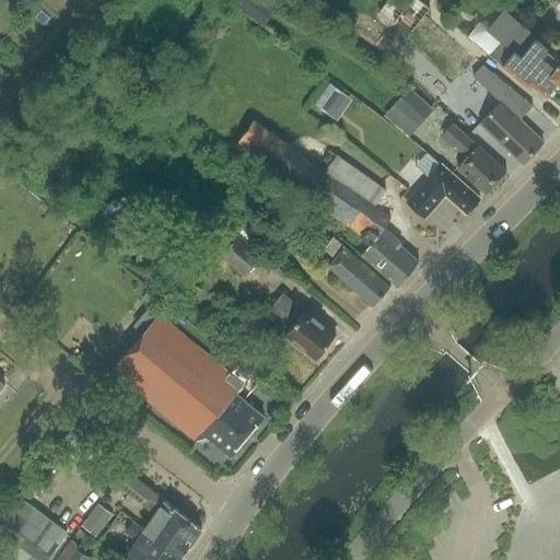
[(242,0),(236,8),(264,28),(278,10),(264,0),(242,0)]
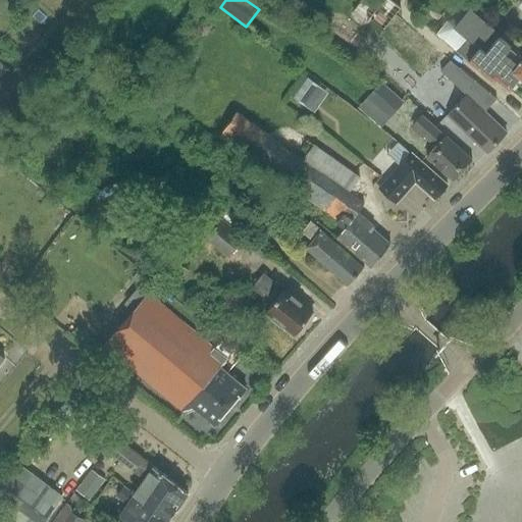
[(361,0),(353,11),(366,21),(368,19),(382,0),(361,0)]
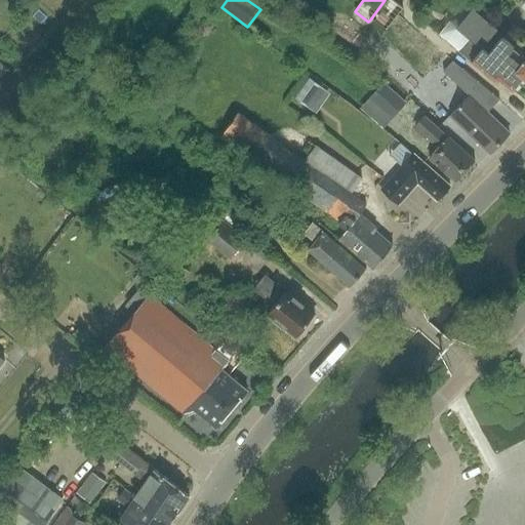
[(385,0),(370,19),(384,30),(400,8),(389,0),(385,0)]
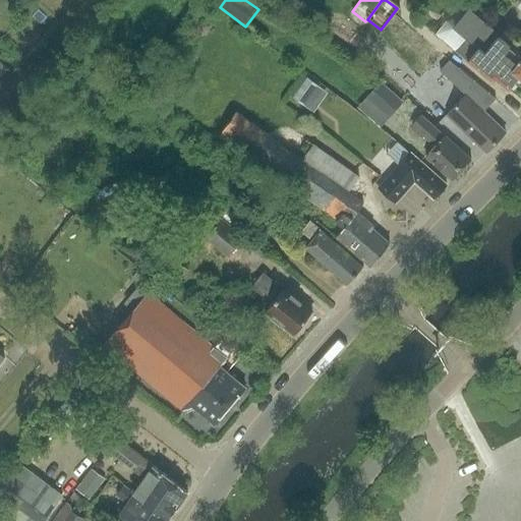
[(456,51),(493,81),(495,78),(508,90),(520,75),(520,76),(520,58),(509,48),(509,43),(469,9),(454,27),(466,39),(456,51)]
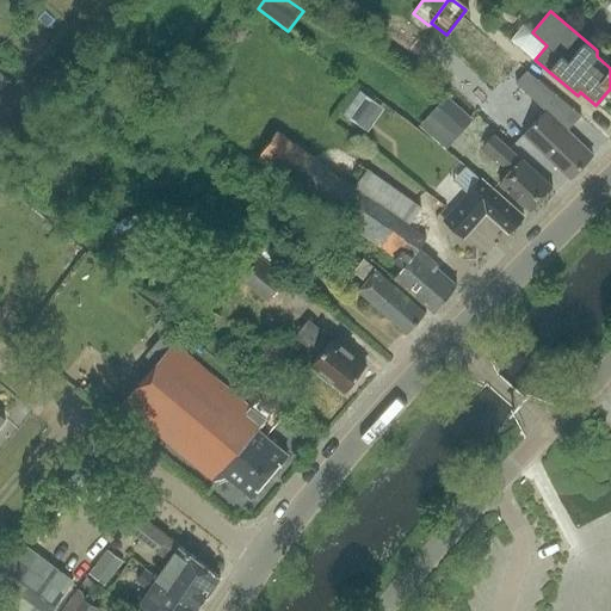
[(571,178),(592,155),(567,131),(582,116),(526,71),(514,84),(544,112),(524,134),(571,178)]
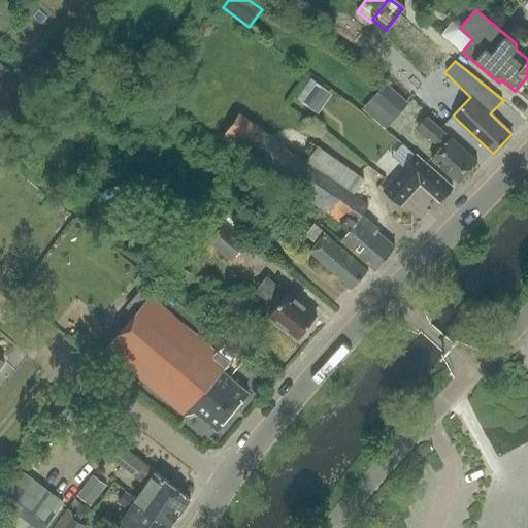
[(308,106),(323,87),(311,78),(297,99),(308,106)]
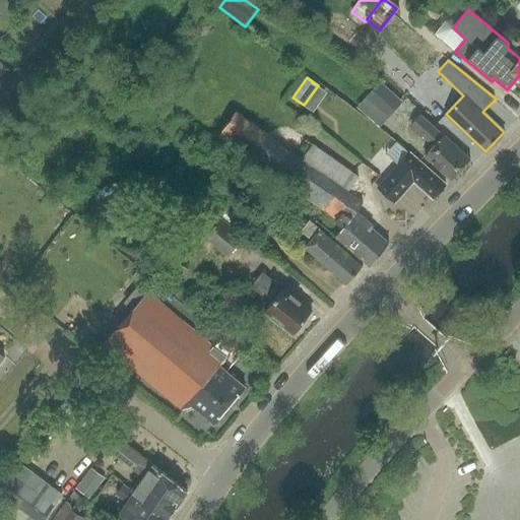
[(403,102),(381,81),(367,98),(389,118),(403,102)]
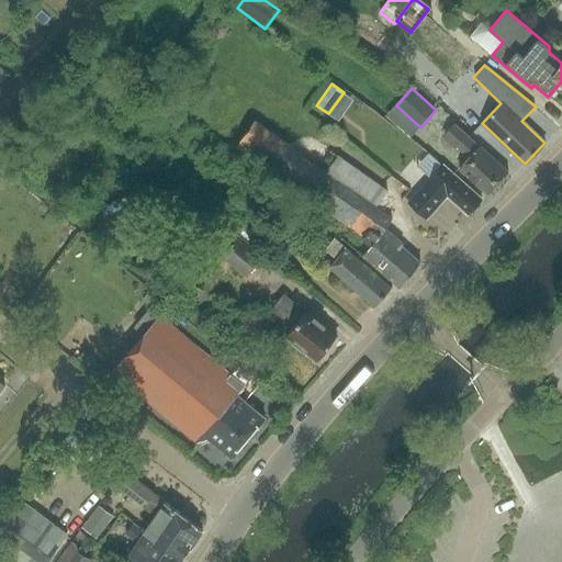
[(255,119),(237,144),(364,236),(363,238),(372,244),(363,255),(395,282),(400,285),(420,260),(402,245),(403,243),(384,227),(392,218),(377,208),(321,167),(255,119)]
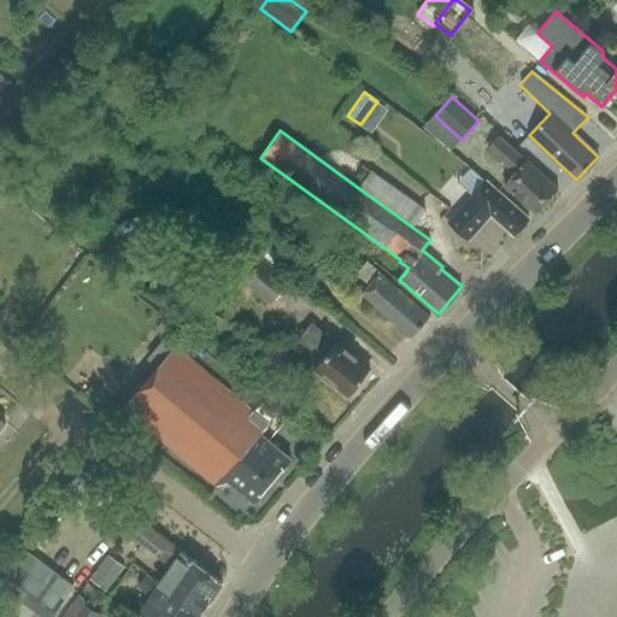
[(536,212),(557,188),(499,135),(485,150),(497,160),(499,158),(515,172),(504,183),(536,212)]
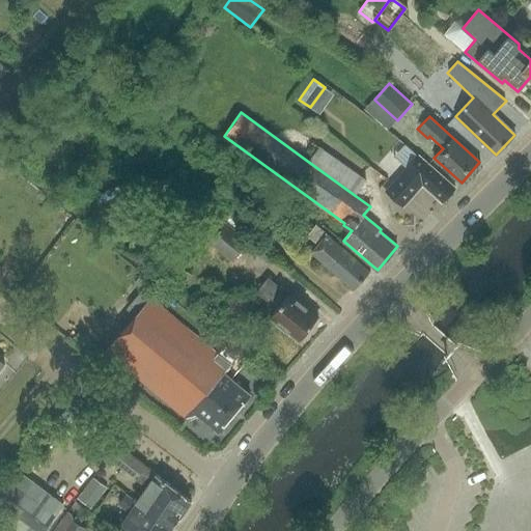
[(205,156),(225,170),(233,159),(213,144),(205,156)]
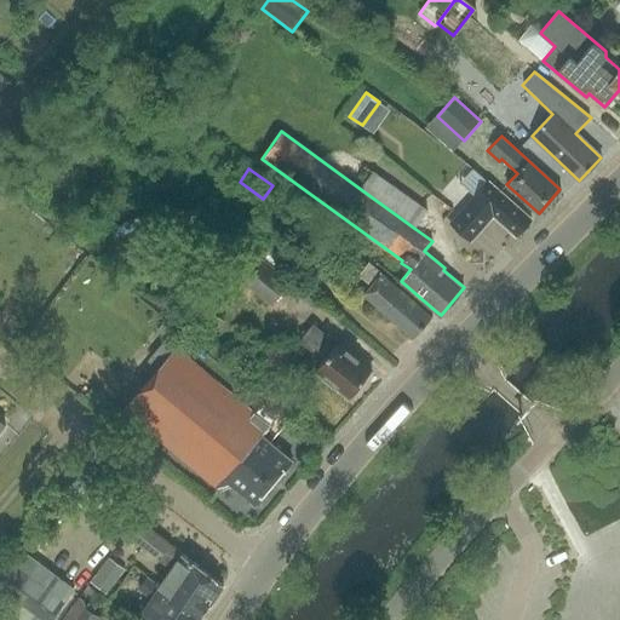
[(470,241),(493,216),(517,237),(532,220),(488,181),(451,223),(470,241)]
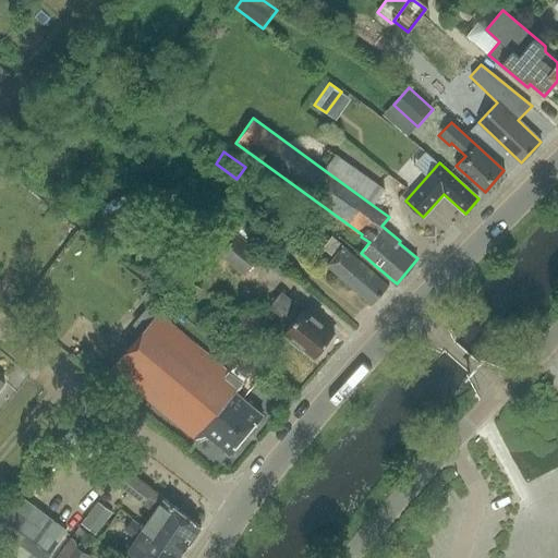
[(299,238),(312,222),(302,214),(289,229),(299,238)]
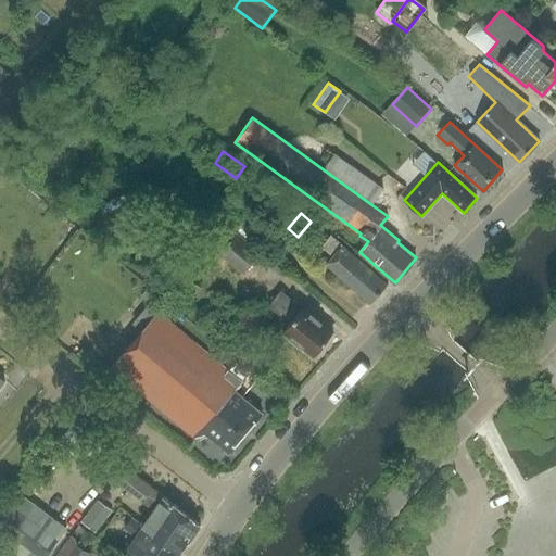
[(269,241),(240,216),(231,226),(261,251),(269,241)]
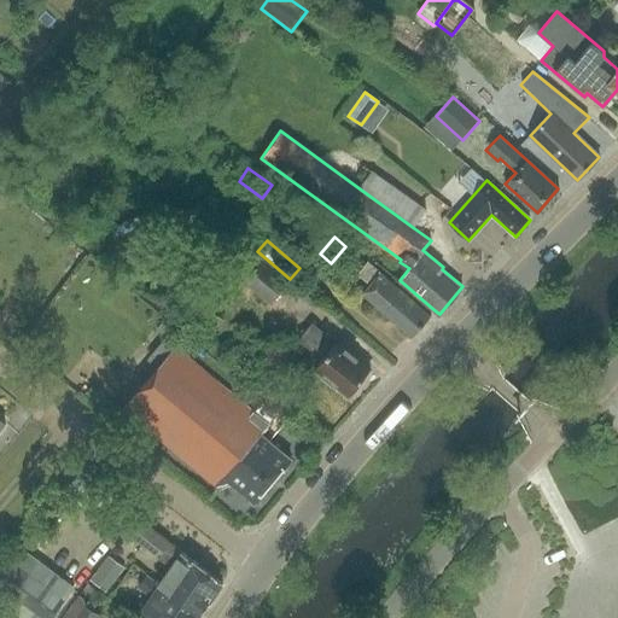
[(270,302),(290,279),(246,243),(227,264),(270,302)]
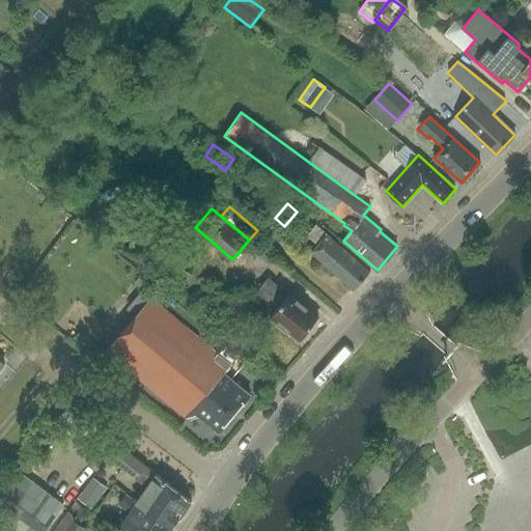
[(355,288),(370,271),(326,231),(317,224),(308,234),(319,244),(312,252),(355,288)]
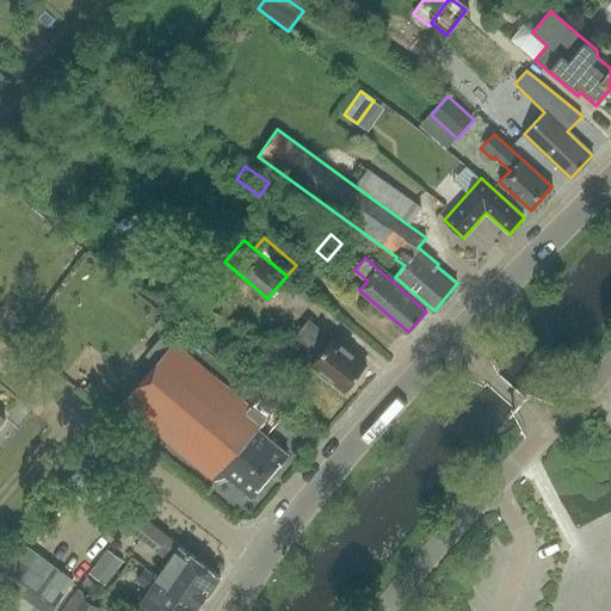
[(207,335),(217,321),(204,312),(193,325),(207,335)]
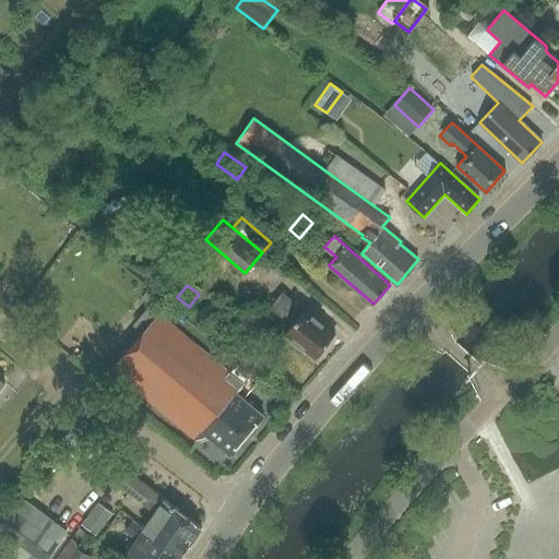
[(326,343),(335,333),(299,302),(298,304),(284,292),(272,306),(283,316),(285,312),(295,321),(285,333),(317,359),(329,345),(326,343)]
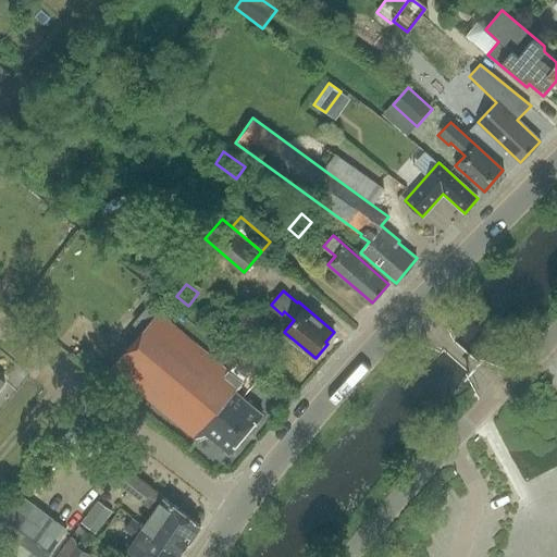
[(229,453),(261,415),(235,393),(243,384),(158,313),(111,369),(196,438),(208,435),(229,453)]
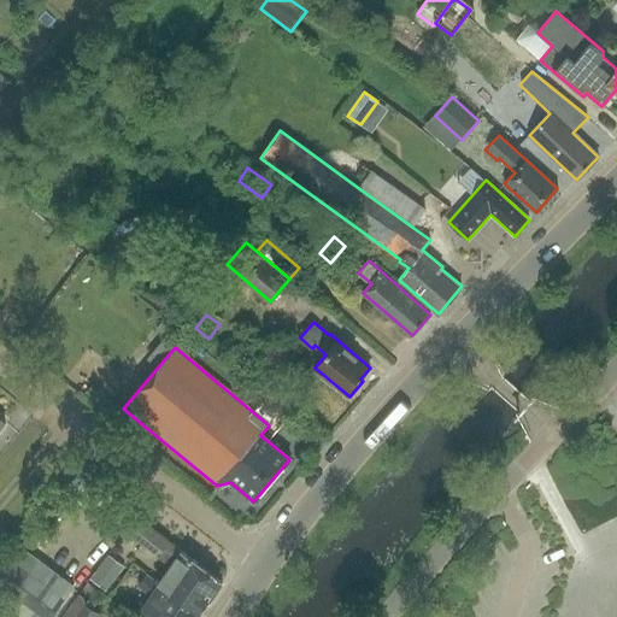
[(222,582),(219,580),(139,518),(127,534),(169,565),(156,583),(158,586),(200,615),(222,582)]
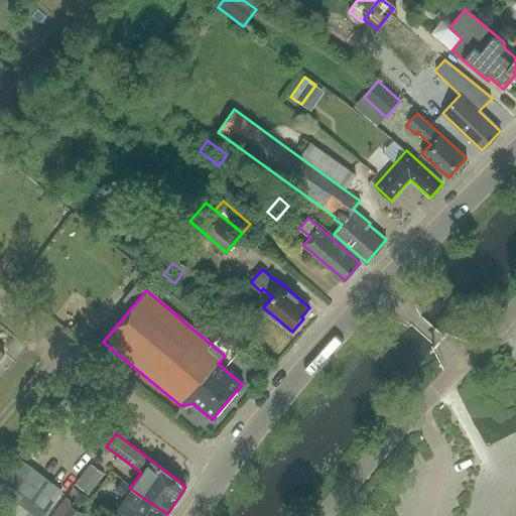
[(0,494),(24,515),(43,515),(66,492),(23,454),(0,478),(0,494)]
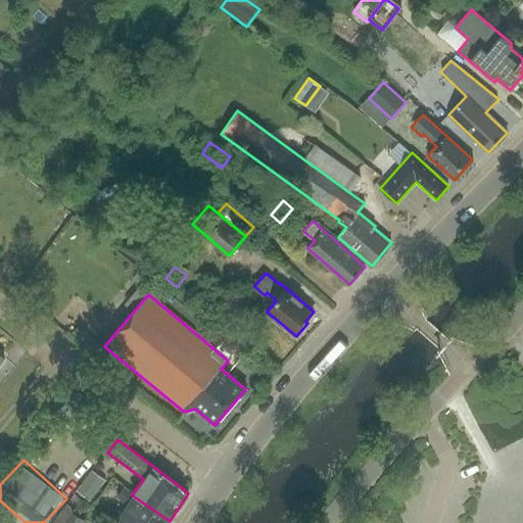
[(99,492),(86,482),(79,491),(91,502),(99,492)]
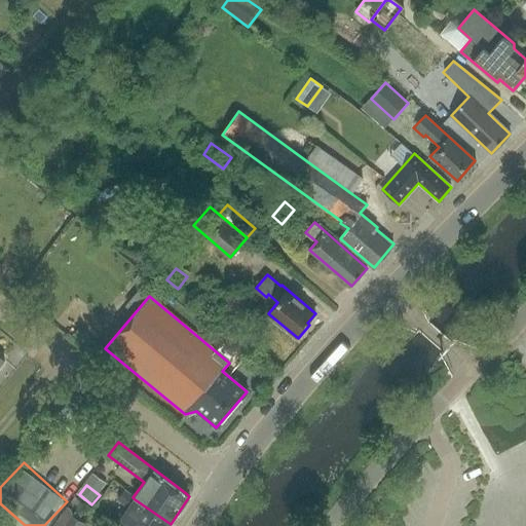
[(135,499),(133,497),(118,487),(112,496),(128,509),(121,519),(130,525),(140,525),(141,525),(143,525),(168,525),(171,524),(135,499)]
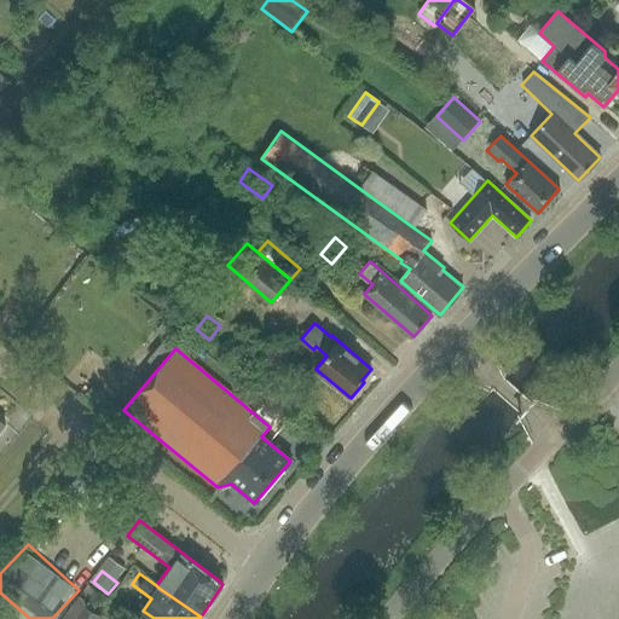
[(75,618),(97,618),(99,615),(84,606),(75,618)]
